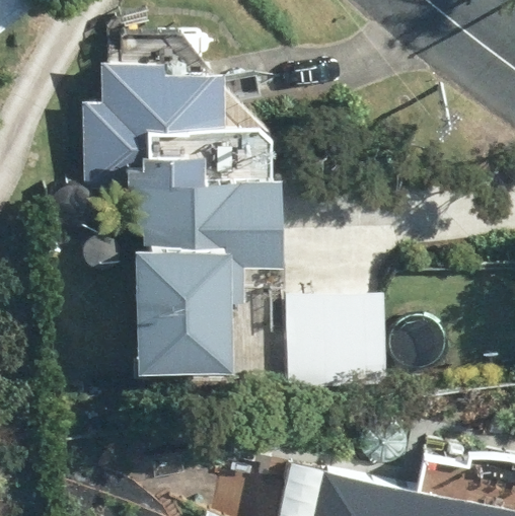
[(0,0),(0,25),(33,2),(31,0),(0,0)]
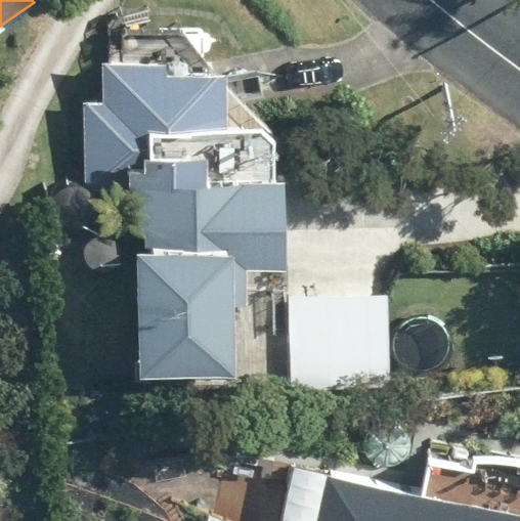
[(288,265),(284,177),(276,177),(274,135),(264,126),(226,128),(223,70),(166,74),(166,58),(105,60),(107,104),(87,105),(90,191),(130,189),(131,228),(144,229),(146,265),(133,265),(138,381),(237,377),(234,304),(250,304),(249,267),(288,265)]
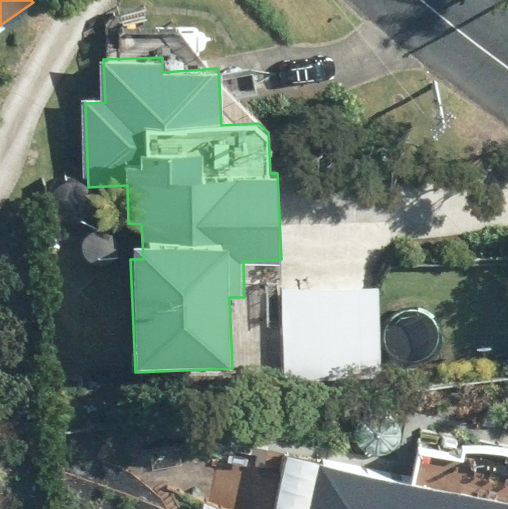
[(382,283),(282,282),(281,377),(381,378),(382,283)]
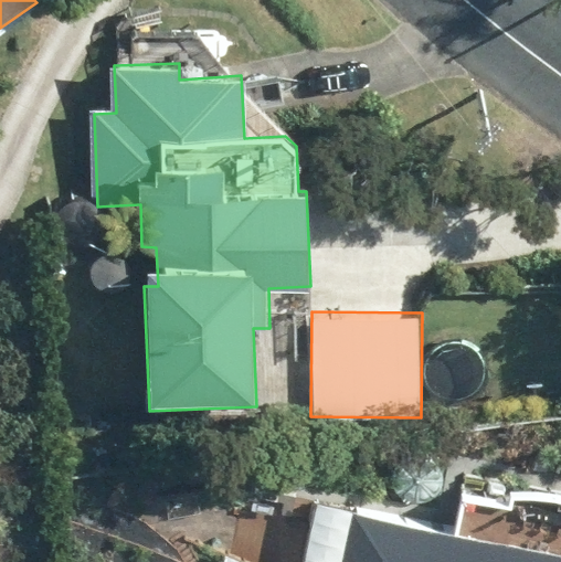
[(529,505),(517,515),(516,528),(522,539),(537,541),(549,533),(551,520),(543,509),(529,505)]
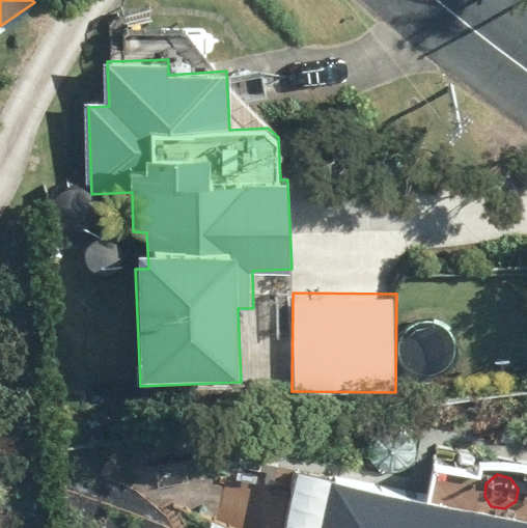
[(526,523),(335,491),(329,527),(526,527),(526,523)]
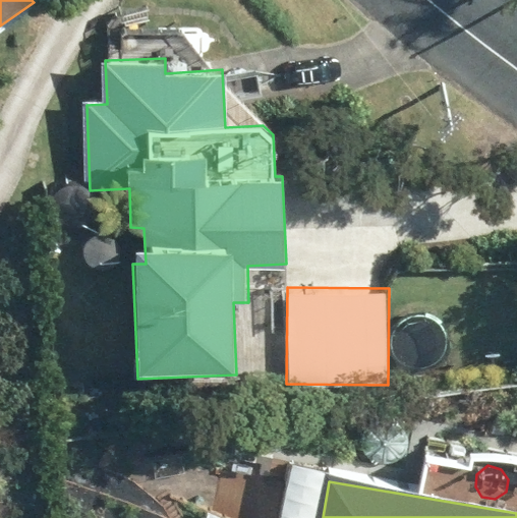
All buildings are outlined.
